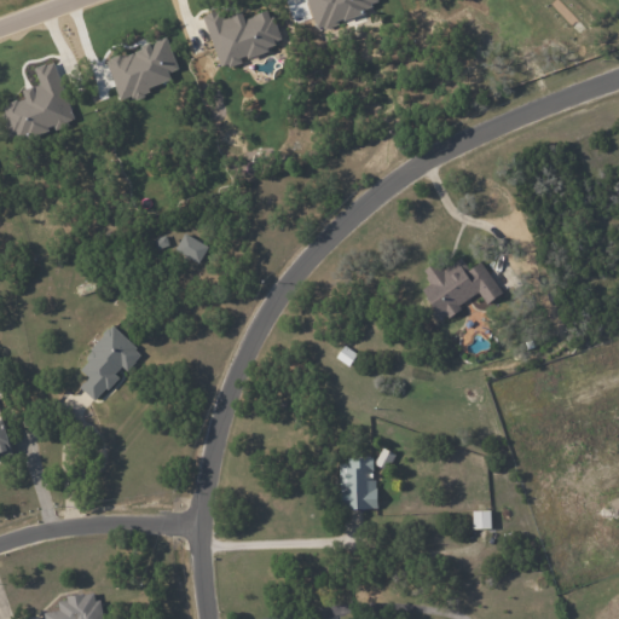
[(202,15),(220,67),(282,45),(268,10),(243,18),(241,11),(221,18),(218,9),(202,15)]
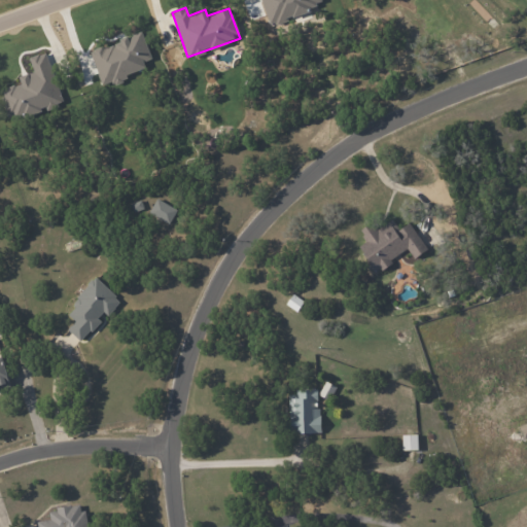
[(8,117),(61,103),(46,53),(29,57),(33,72),(19,76),(21,83),(1,90),(8,117)]
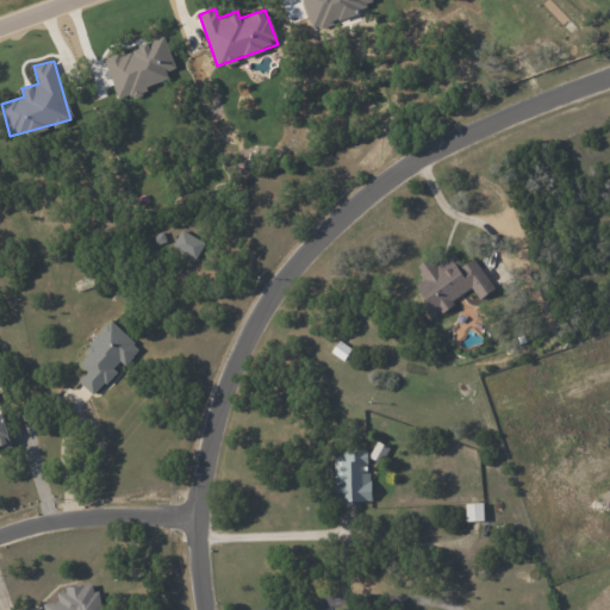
[(194,259),(204,242),(180,230),(172,246),(194,259)]
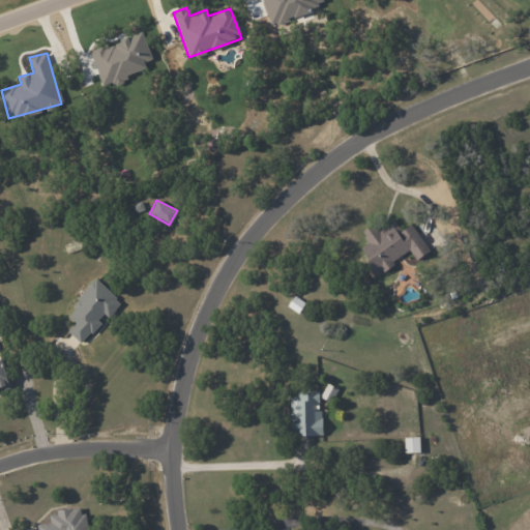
[(411,224),(400,231),(392,219),(363,238),(366,243),(359,248),(375,273),(410,252),(415,260),(429,252),(411,224)]
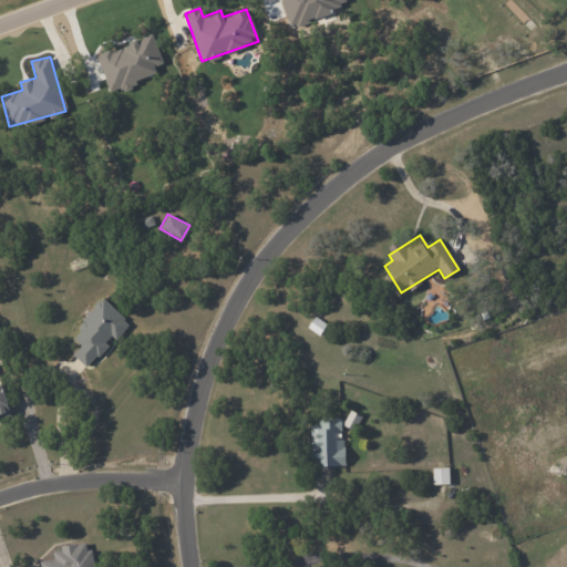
[(85,367),(113,338),(115,339),(130,323),(103,299),(69,334),(80,346),(72,353),(85,367)]
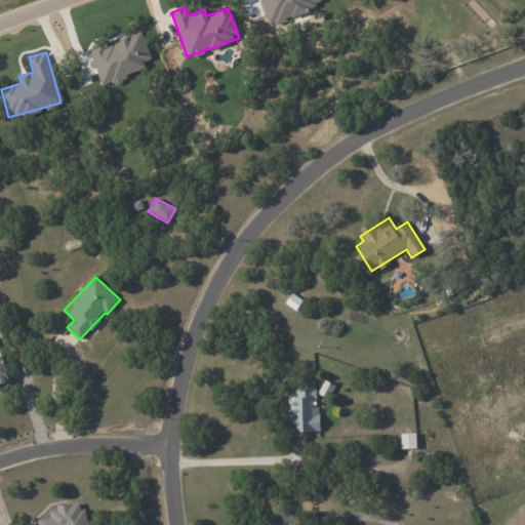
[(286,390),(287,432),(318,431),(317,389),(286,390)]
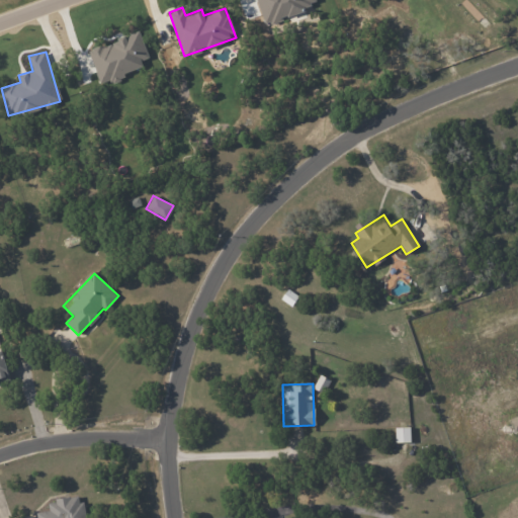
[(410,427),(395,427),(395,442),(410,441),(410,427)]
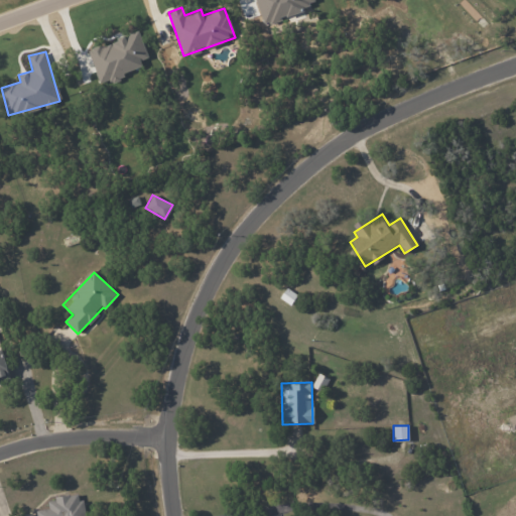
[(36,515),(85,515),(81,493),(46,499),(48,508),(35,510),(36,515)]
